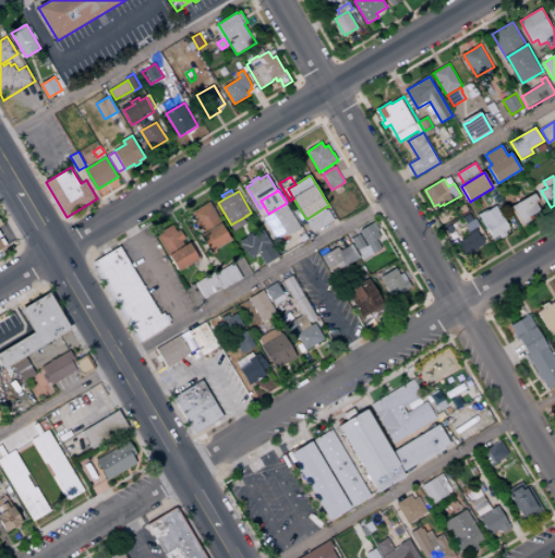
[(513,207),(527,198),(537,193),(541,201),(538,203),(542,210),(530,217),(532,220),(523,226),(513,207)]
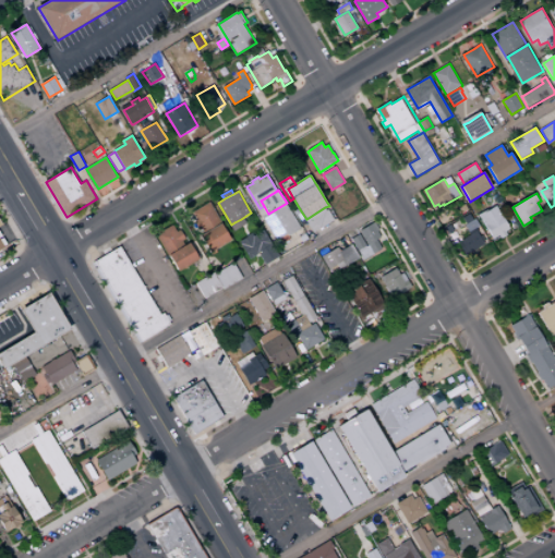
[(201,231),(195,222),(197,220),(194,215),(193,213),(210,203),(224,225),(206,234),(203,230),(201,231)]
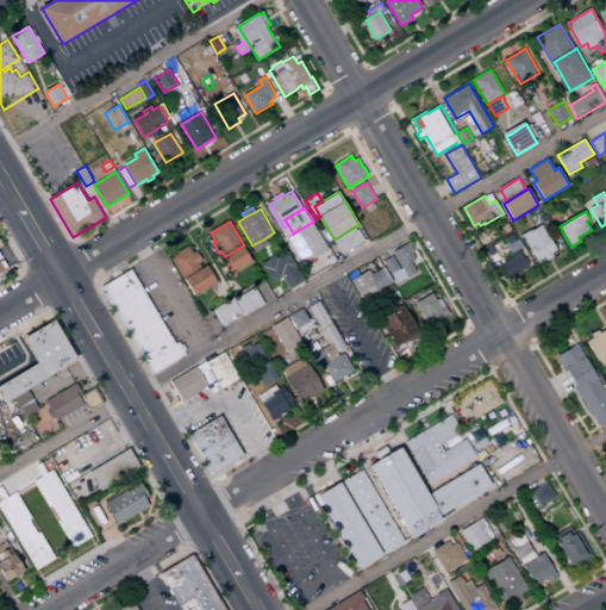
[(303,262),(287,237),(293,234),(313,222),(329,249),(330,250),(316,259),(318,261),(308,267),(306,261),(303,262)]
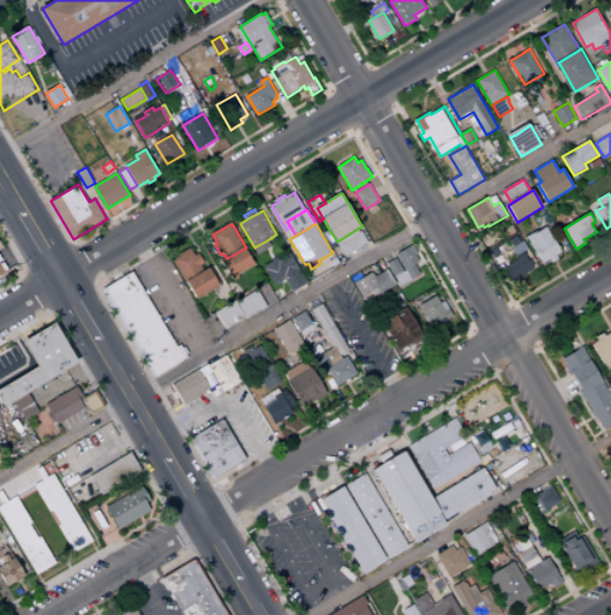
[(509,236),(505,230),(513,225),(516,232),(509,236)]
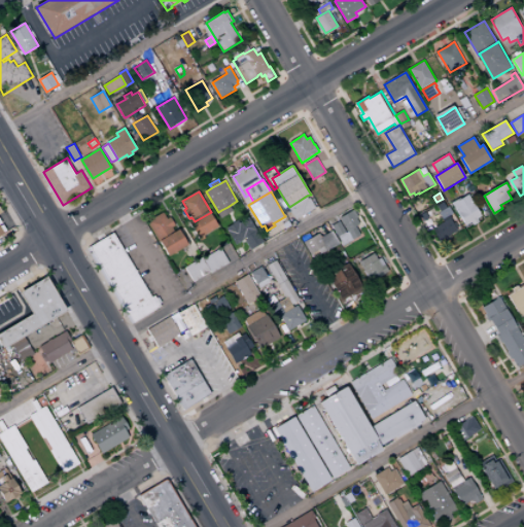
[(466,225),(453,203),(461,198),(462,199),(469,195),(482,216),(478,218),(480,222),(476,224),(475,225),(473,222),(466,225)]
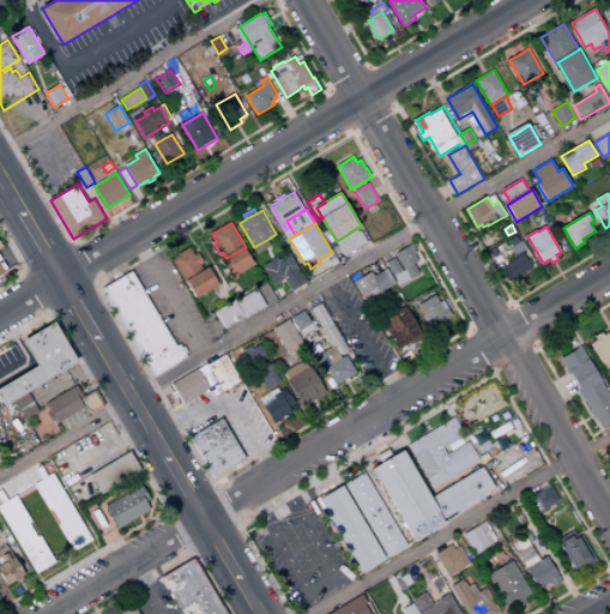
[(337,241),(339,245),(345,257),(368,242),(361,230),(360,232),(357,228),(337,241)]
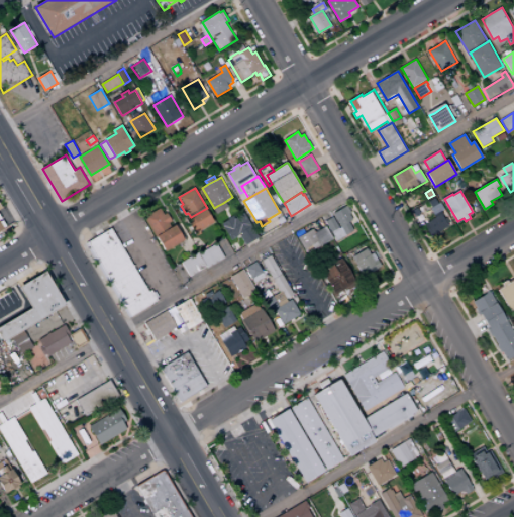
[(431,201),(436,198),(439,203),(434,206),(431,201)]
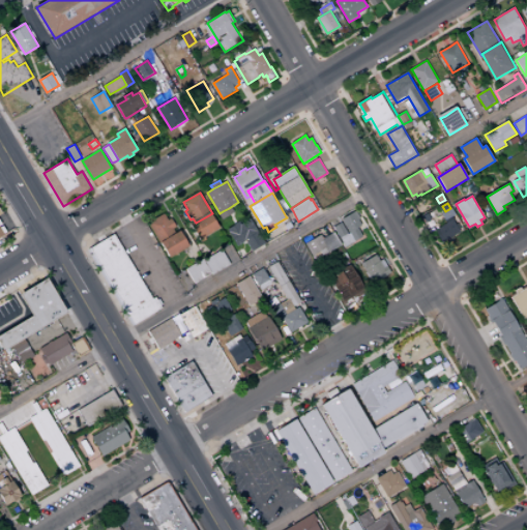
[(334,227),(341,223),(344,222),(342,219),(356,211),(361,218),(359,219),(362,226),(358,228),(363,237),(346,247),(334,227)]
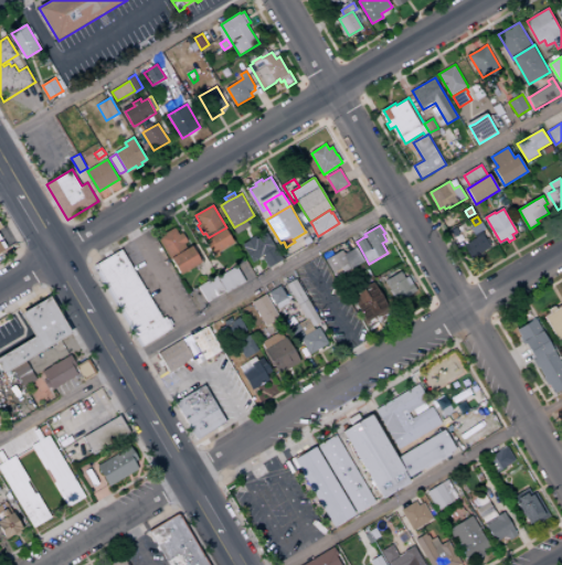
[(171,260),(158,237),(176,227),(177,228),(180,235),(183,233),(187,240),(189,242),(186,244),(189,249),(172,259),(171,260)]
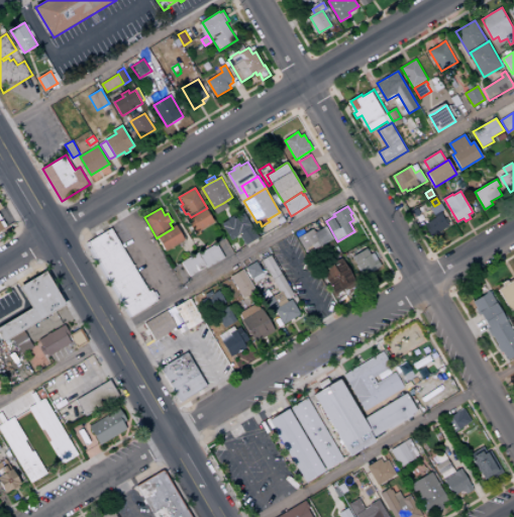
[(195,233),(187,220),(191,217),(207,208),(215,221),(195,233)]
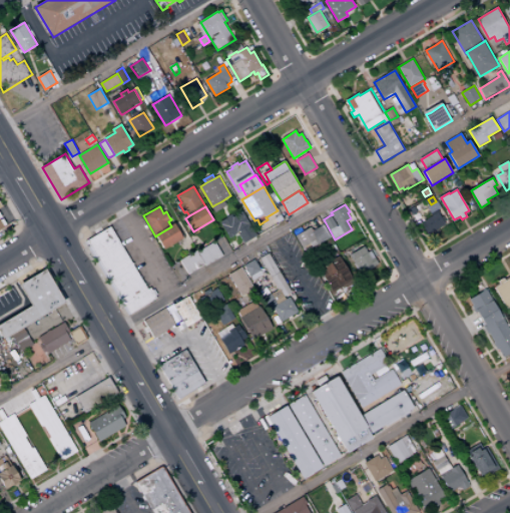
[(431,214),(439,209),(442,215),(441,216),(446,224),(428,234),(426,231),(421,222),(432,216),(431,214)]
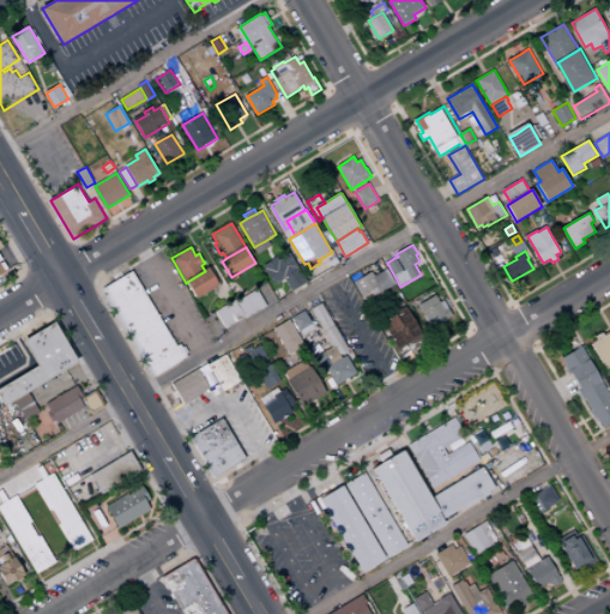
[(271,266),(290,254),(300,270),(279,282),(271,266)]
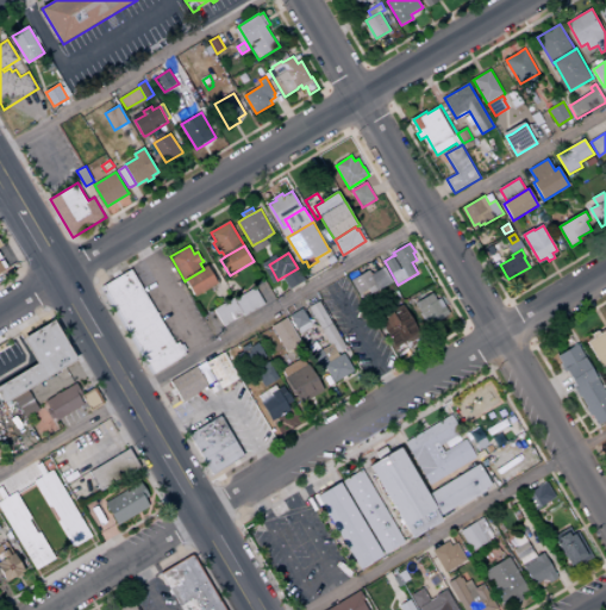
[(194,296),(186,280),(204,269),(208,267),(217,282),(194,296)]
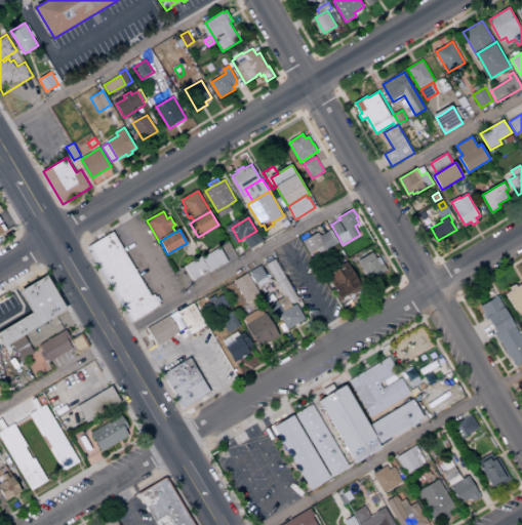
[(320,254),(317,249),(310,253),(303,241),(318,233),(320,236),(331,230),(339,243),(320,254)]
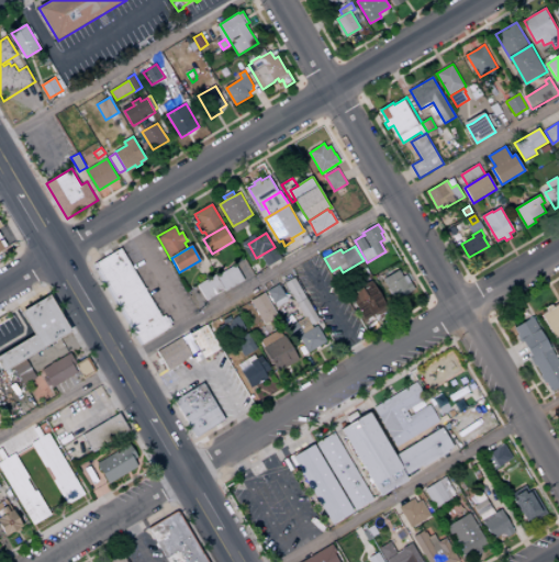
[(96,263),(122,248),(163,317),(137,333),(96,263)]
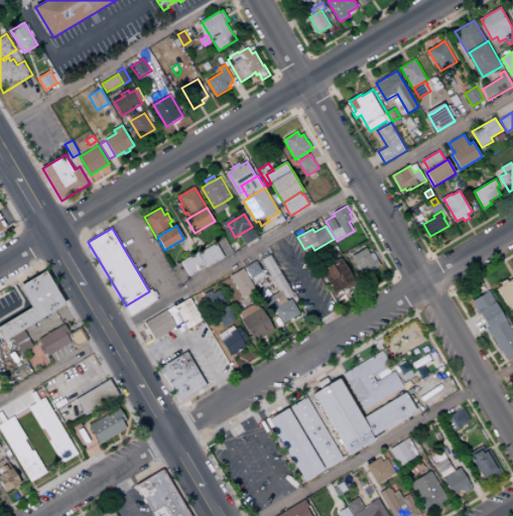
[(207,266),(200,253),(217,243),(225,257),(208,267),(207,266)]
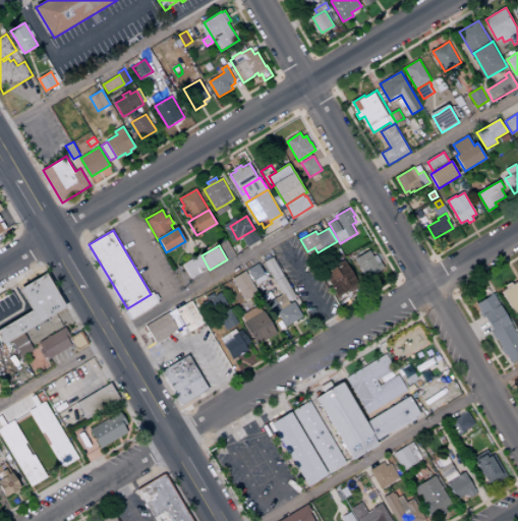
[(355,259),(370,250),(373,256),(377,254),(385,269),(367,279),(355,259)]
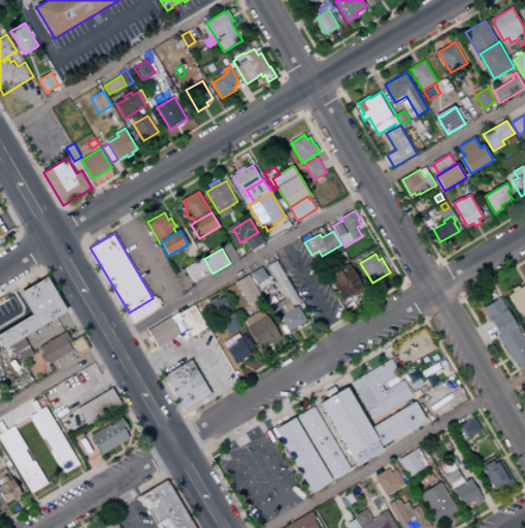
[(186,268),(203,258),(204,259),(211,272),(194,283),(186,268)]
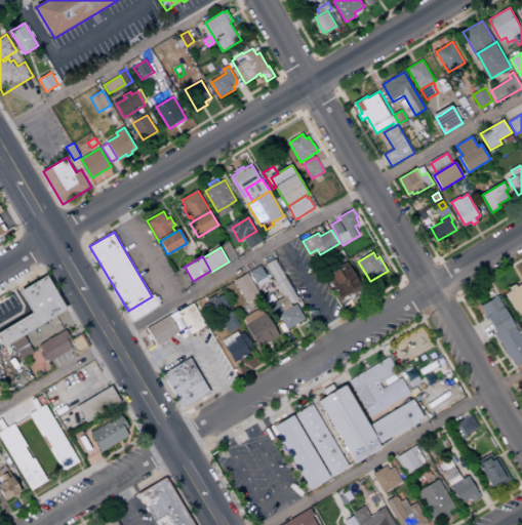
[(299,299),(289,306),(267,266),(266,265),(276,259),(299,299)]
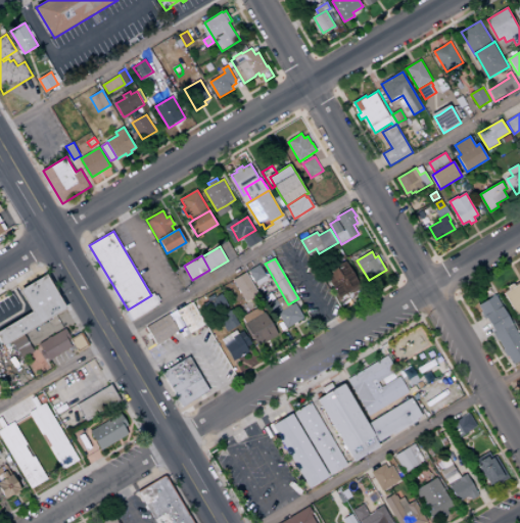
[(325,274),(346,262),(361,286),(339,298),(325,274)]
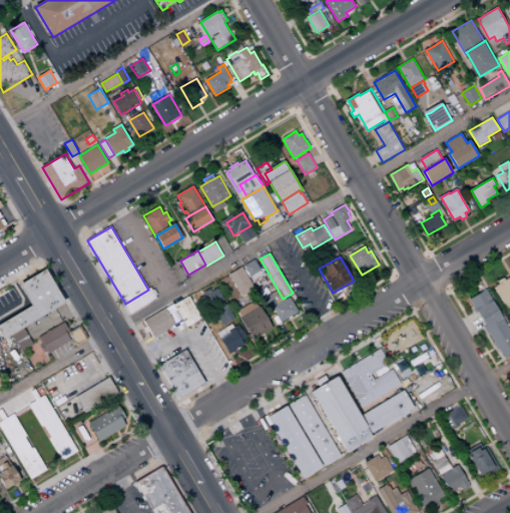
[(244,266),(255,260),(265,275),(253,282),(244,266)]
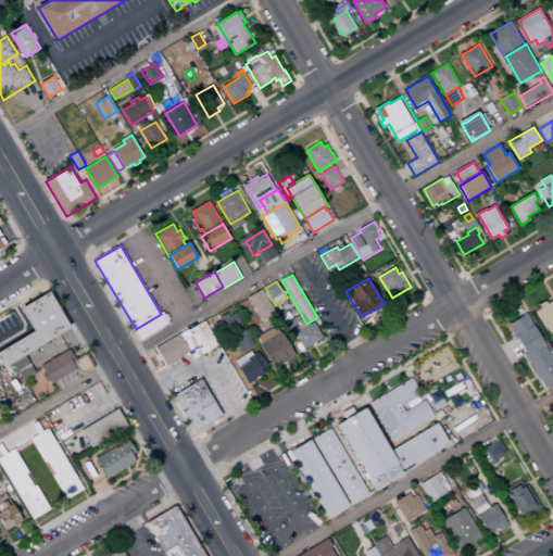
[(249,298),(262,290),(277,313),(263,321),(249,299),(249,298)]
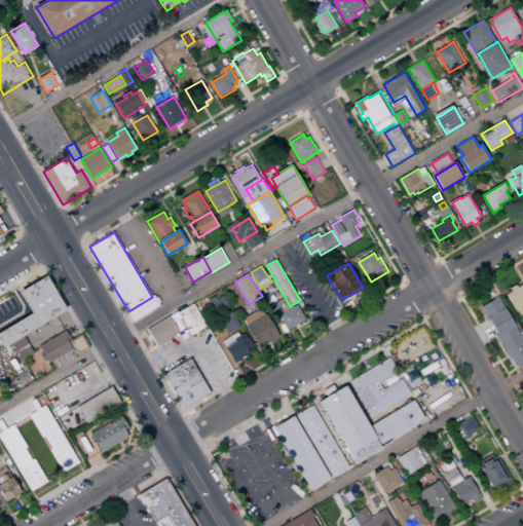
[(0,340),(0,333),(33,313),(21,292),(47,275),(68,310),(57,317),(25,336),(13,343),(4,348),(0,340)]
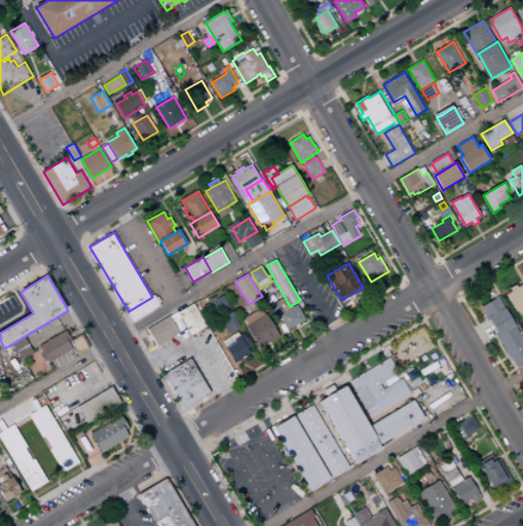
[(516,316),(522,313),(522,285),(506,292),(516,316)]
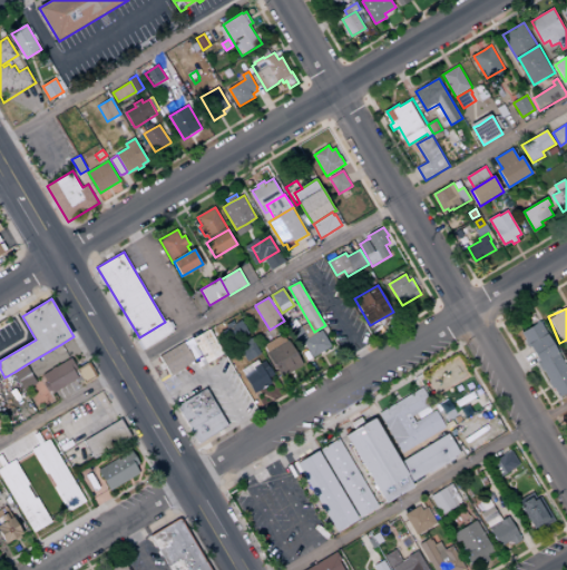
[(165,322),(168,320),(175,332),(146,350),(138,337),(139,337),(165,322)]
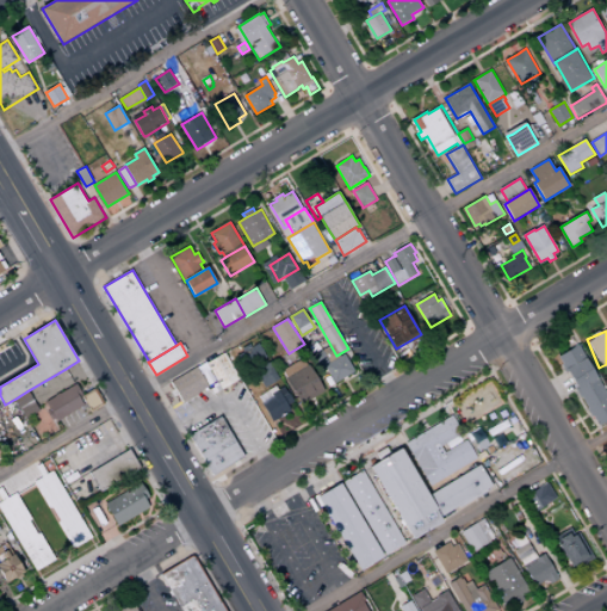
[(596,427),(606,423),(606,394),(580,345),(558,356),(596,427)]
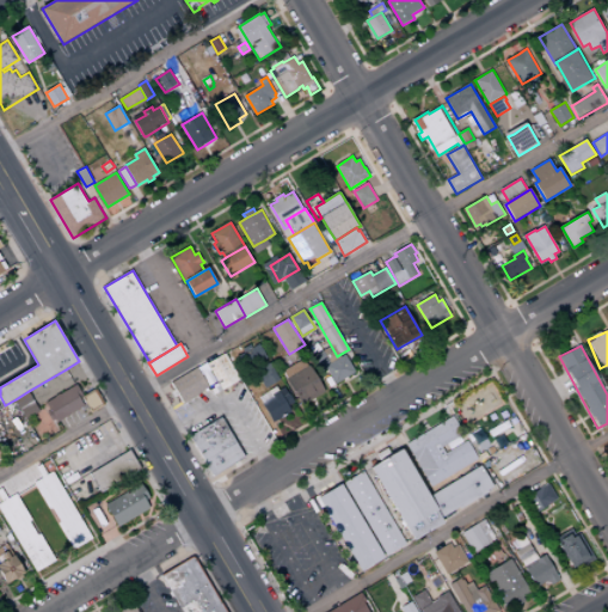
[(331,363),(347,355),(356,373),(336,384),(329,371),(324,373),(314,356),(324,350),(331,363)]
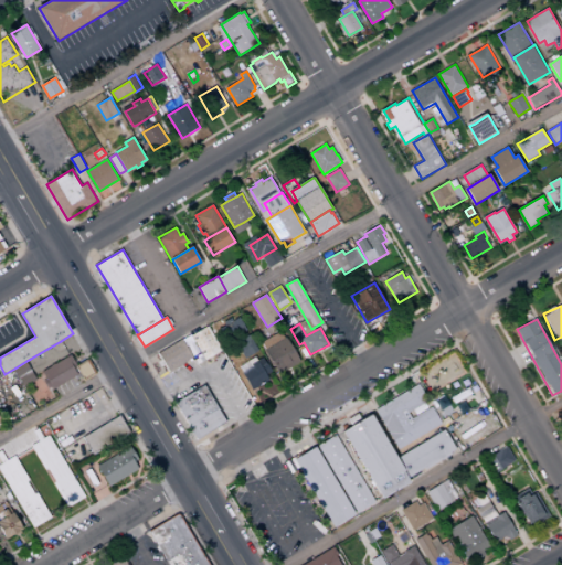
[(192,336),(207,327),(208,328),(209,327),(223,350),(207,360),(192,336)]
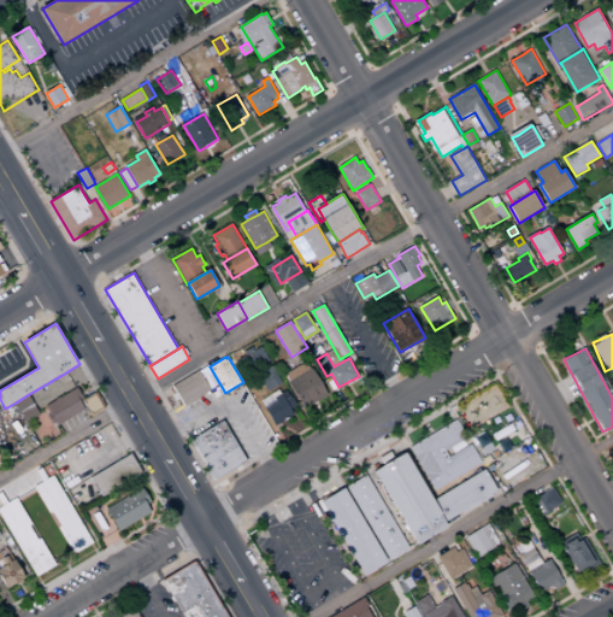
[(290,382),(292,382),(287,374),(307,362),(312,369),(313,369),(328,395),(305,409),(290,382)]
